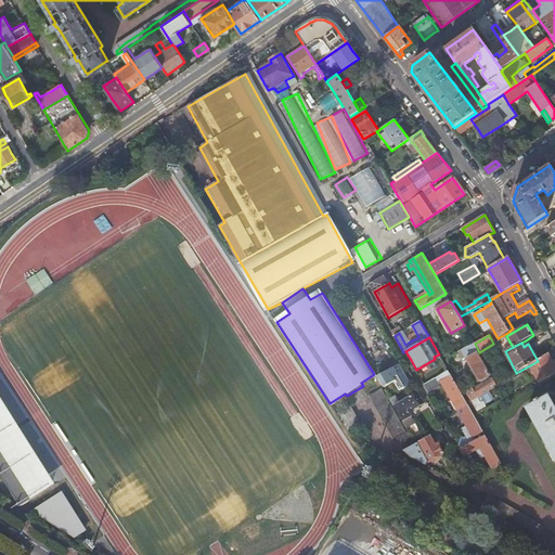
[(475,344),(450,357),(452,361),(464,355),(472,368),(479,381),(490,375),(478,353),(479,352),(475,344)]
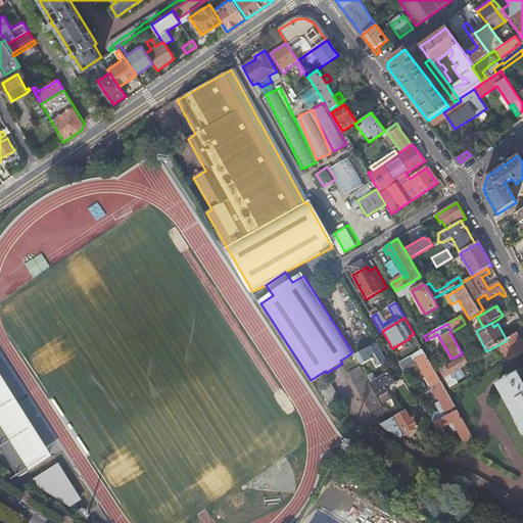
[(522,344),(522,342),(517,334),(507,340),(500,344),(504,350),(506,355),(509,361),(522,352),(522,344)]
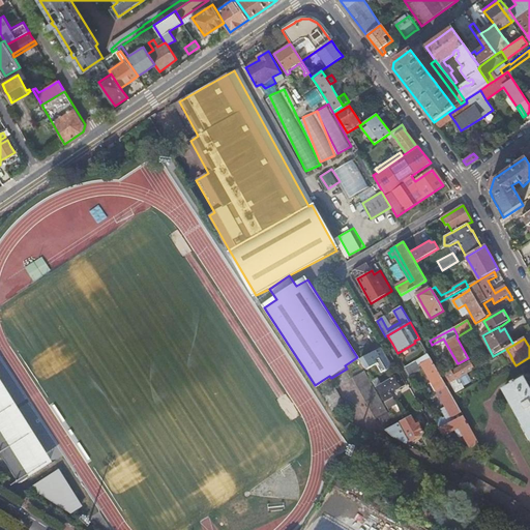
[(385,355),(381,349),(369,357),(376,371),(389,363),(388,361),(391,360),(389,357),(388,353),(385,355)]
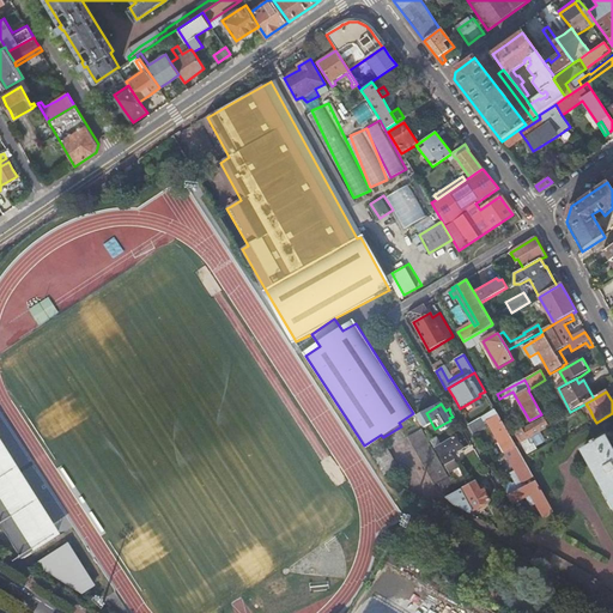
[(501,447),(504,454),(505,453),(516,447),(496,410),(484,417),(486,422),(492,432),(498,443),(496,444),(498,448),(501,447)]
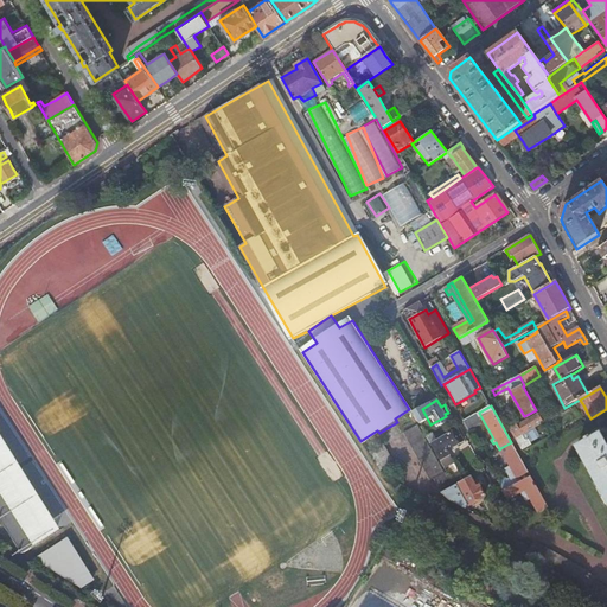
[(395,419),(397,422),(411,413),(409,409),(395,419)]
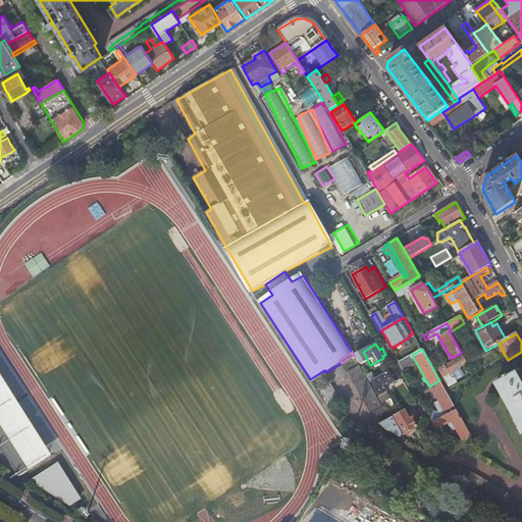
[(412,355),(398,363),(401,368),(412,361),(412,360),(414,359),(412,355)]
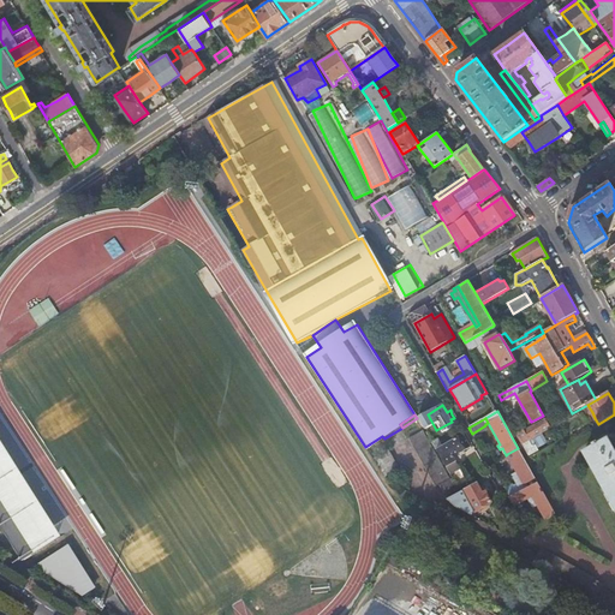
[(523,430),(517,434),(524,446),(530,457),(537,453),(529,440),(549,428),(545,419),(525,431),(523,430)]
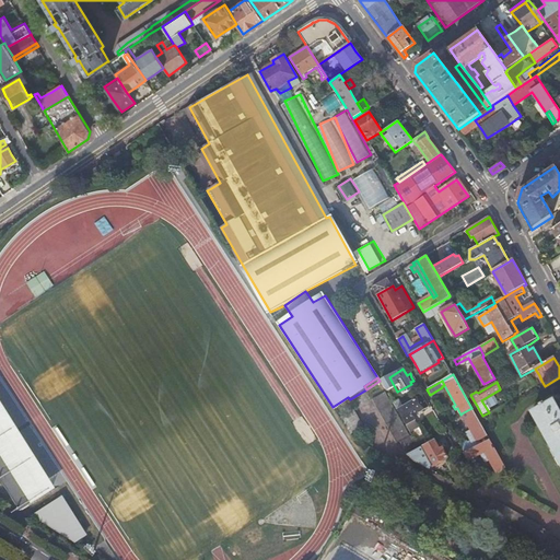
[(409,436),(385,393),(372,399),(396,443),(400,442),(407,454),(418,448),(410,435),(409,436)]
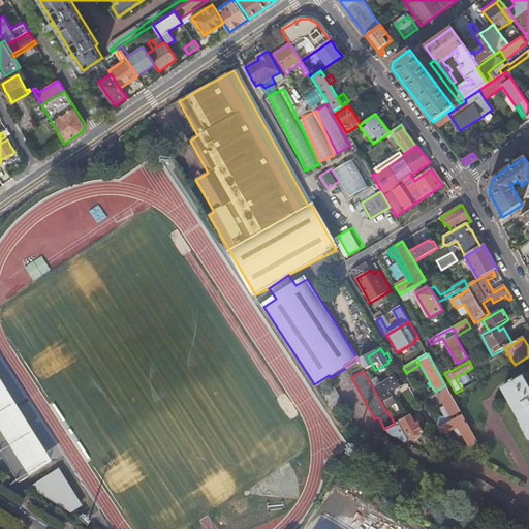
[(377,378),(380,383),(392,377),(389,372),(377,378)]
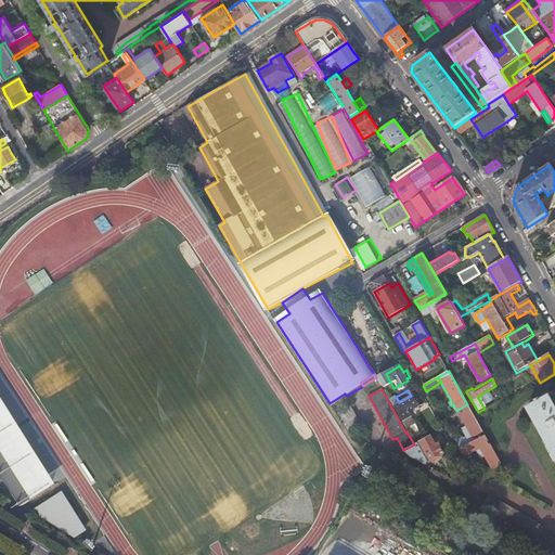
[(394,405),(402,422),(412,416),(409,412),(424,403),(422,398),(418,392),(411,396),(399,402),(394,405)]
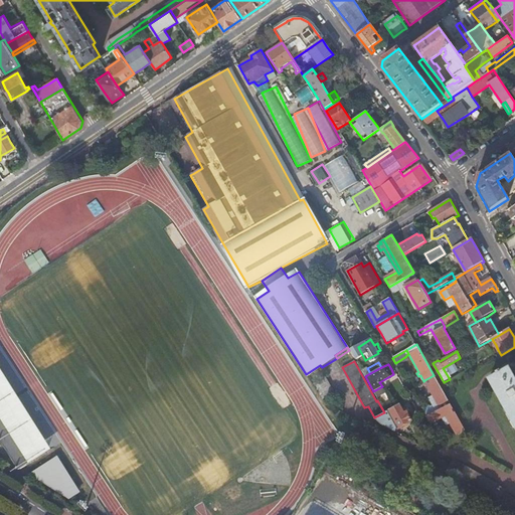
[(490,380),(514,425),(514,378),(510,369),(502,373),(500,371),(496,373),(498,376),(490,380)]
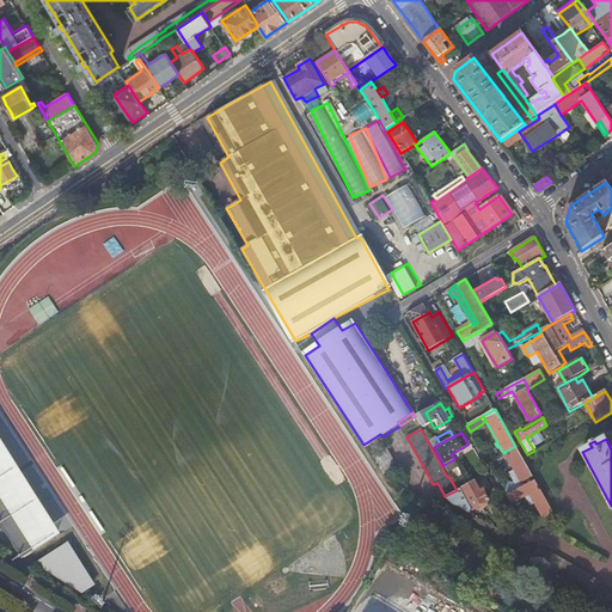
[(25,538),(49,521),(19,473),(5,483),(2,478),(17,470),(0,442),(0,519),(16,544),(19,542),(23,539),(25,538)]
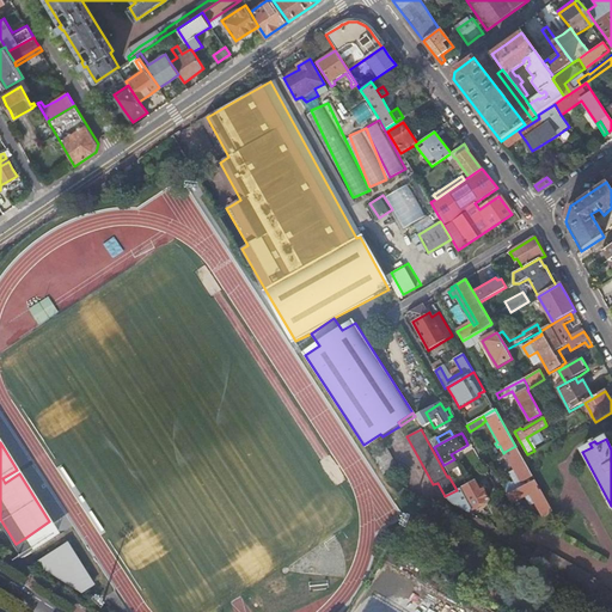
[(515,446),(505,452),(508,459),(513,466),(521,483),(524,485),(534,479),(515,446)]
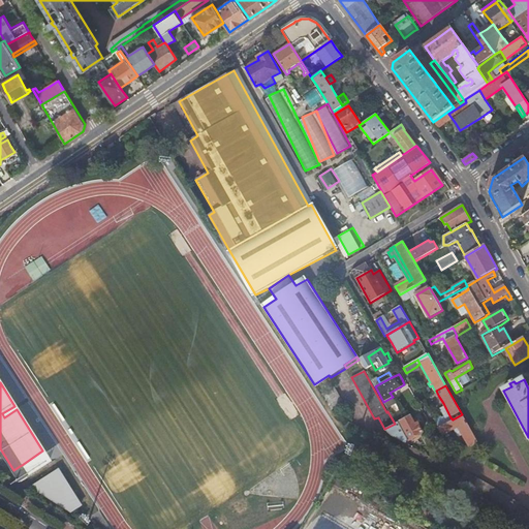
[(343,405),(334,387),(321,394),(332,411),(343,405)]
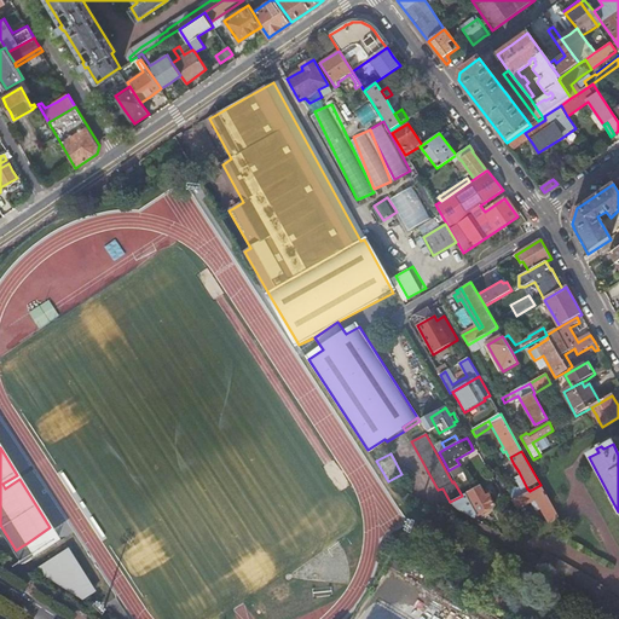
[(449,470),(453,479),(464,473),(460,464),(449,470)]
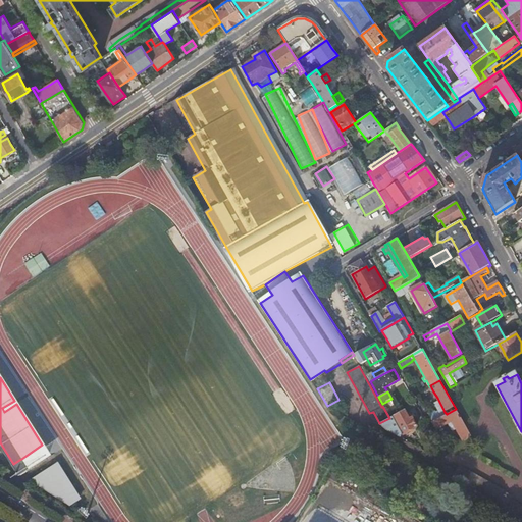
[(441,414),(445,412),(437,398),(433,401),(441,414)]
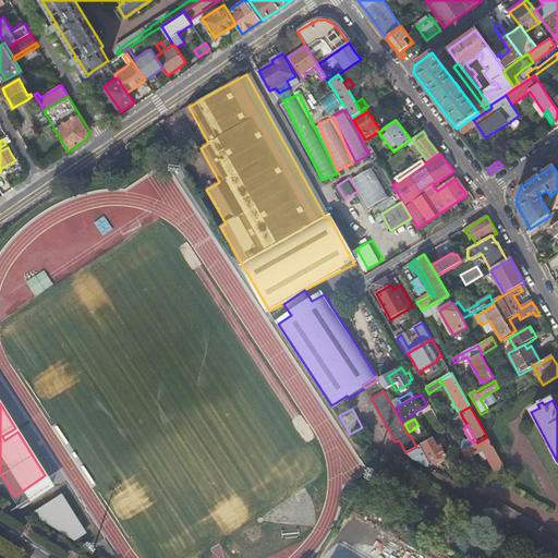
[(17,432),(15,428),(2,436),(4,440),(17,432)]
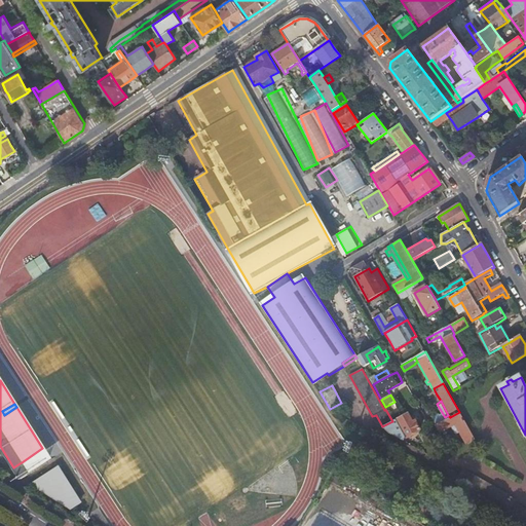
[(467,426),(459,412),(450,417),(441,422),(436,424),(435,425),(439,433),(445,429),(451,426),(455,431),(458,429),(466,445),(476,440),(467,426)]
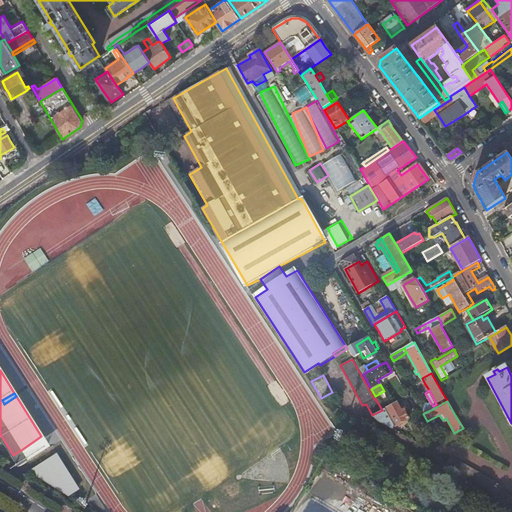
[(400,408),(397,402),(389,406),(383,410),(386,416),(391,414),(392,416),(389,418),(394,426),(409,418),(407,414),(404,409),(404,410),(402,406),(400,408)]
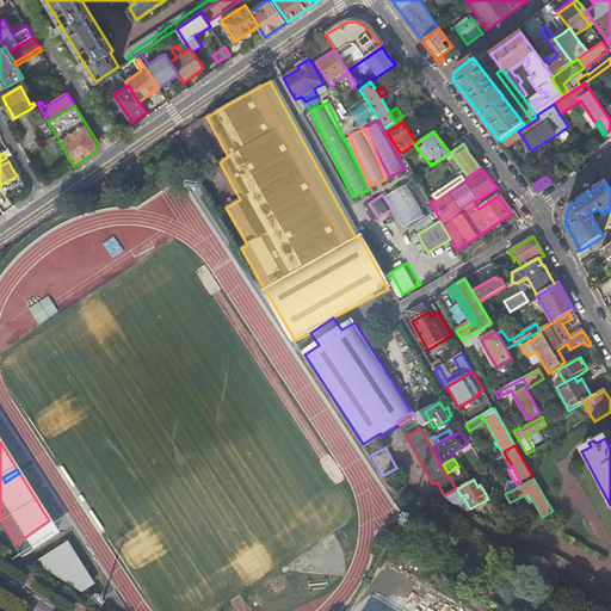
[(507,506),(501,495),(501,497),(487,504),(494,513),(507,506)]
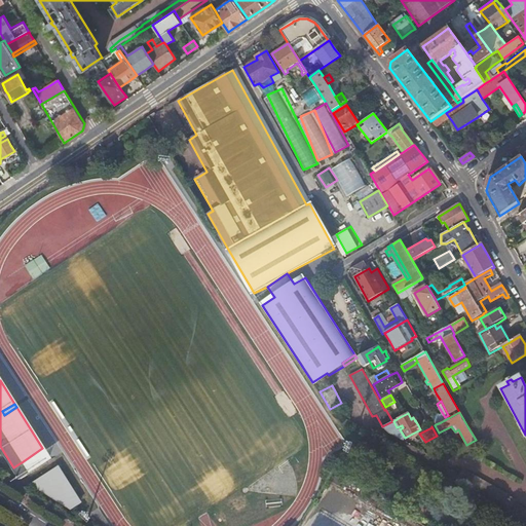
[(16,465),(13,467),(21,479),(54,458),(54,457),(49,460),(42,448),(22,462),(20,463),(16,465)]
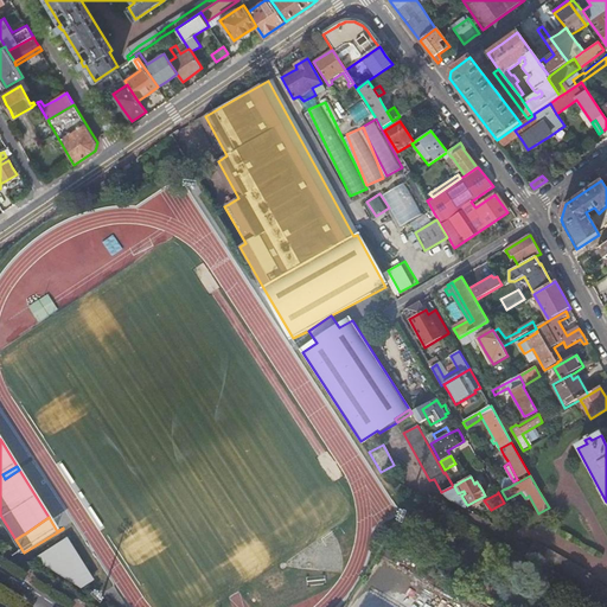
[(93,582),(66,540),(38,557),(43,564),(82,589),(93,582)]
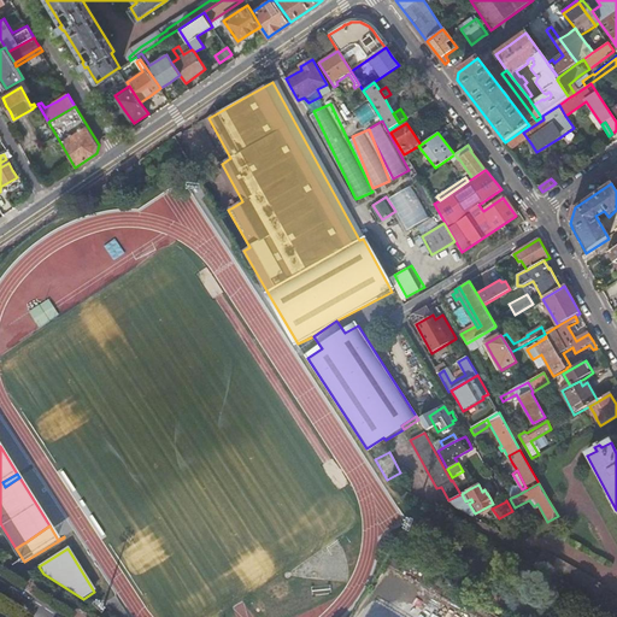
[(586,592),(588,593),(595,580),(544,551),(535,564),(586,592)]
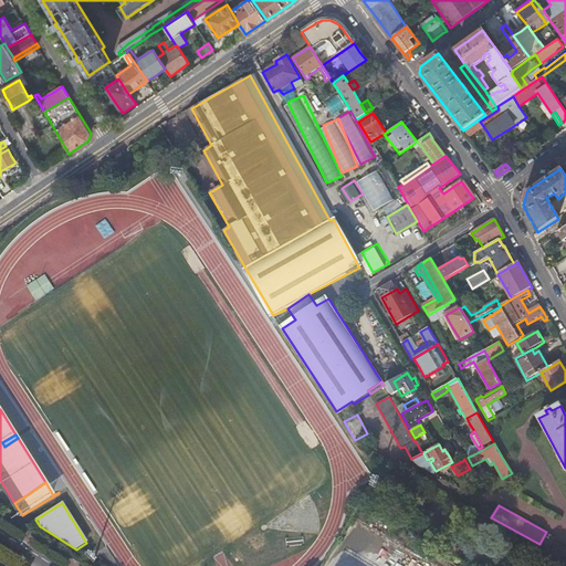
[(541,545),(547,548),(554,538),(547,534),(541,545)]
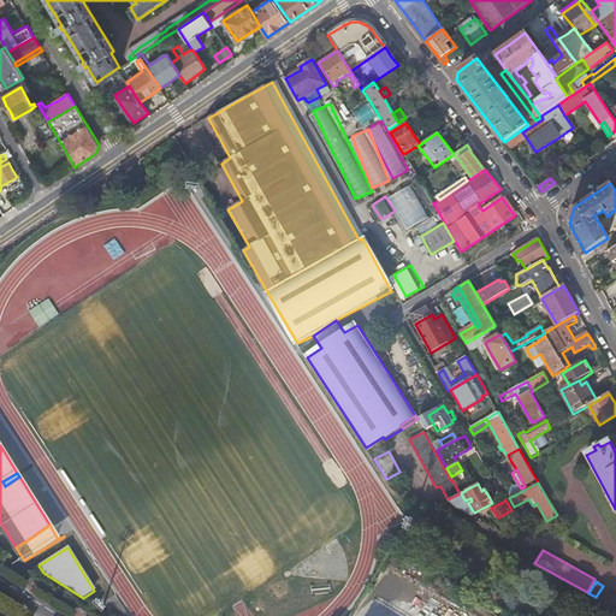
[(597,598),(615,608),(615,596),(603,588),(597,598)]
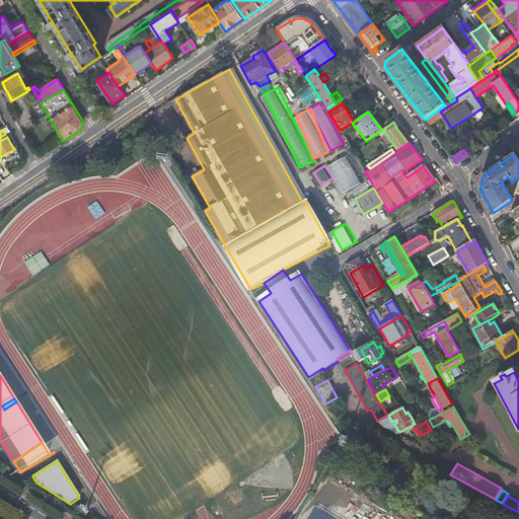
[(518,517),(518,512),(503,504),(502,507),(518,517)]
